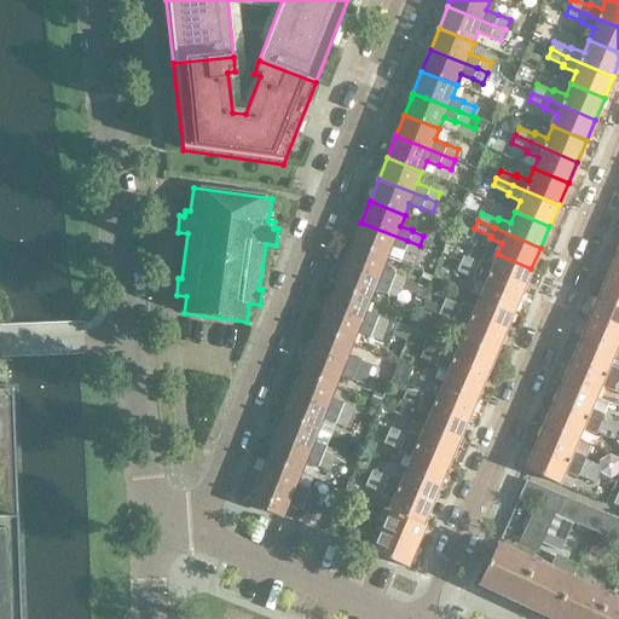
[(360,223),(353,244),(388,258),(392,247),(404,252),(415,255),(420,246),(408,241),(360,223)]
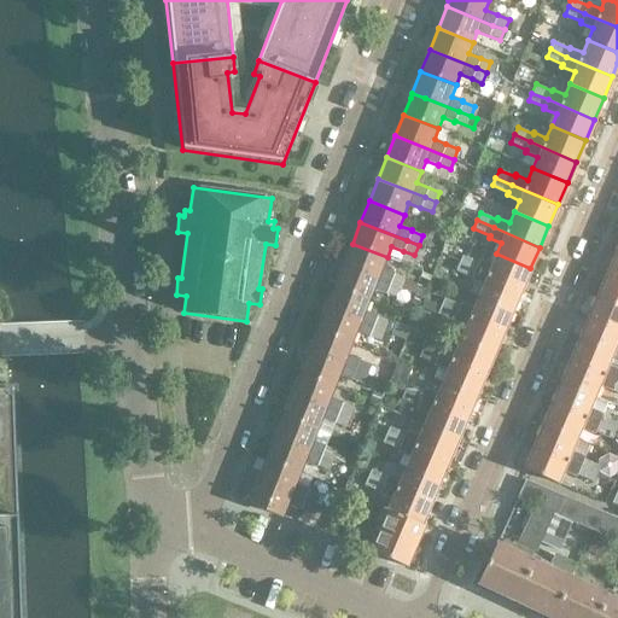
[(353,244),(343,264),(390,284),(402,289),(424,296),(427,287),(383,268),(388,257),(353,244)]
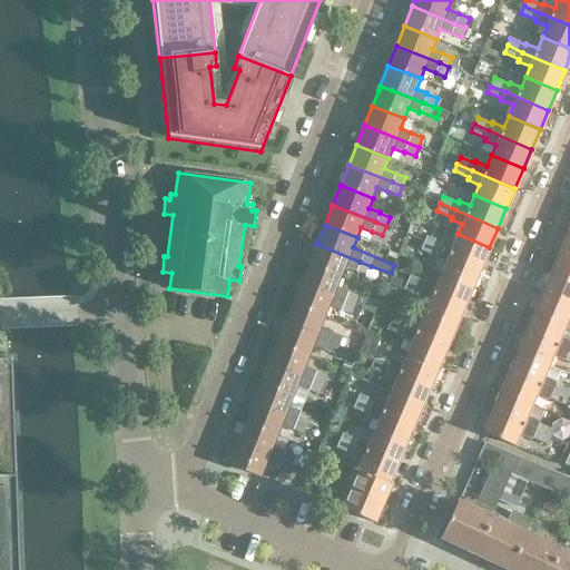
[(423,243),(438,249),(481,267),(489,247),(458,234),(453,244),(442,239),(441,242),(426,235),(423,243)]
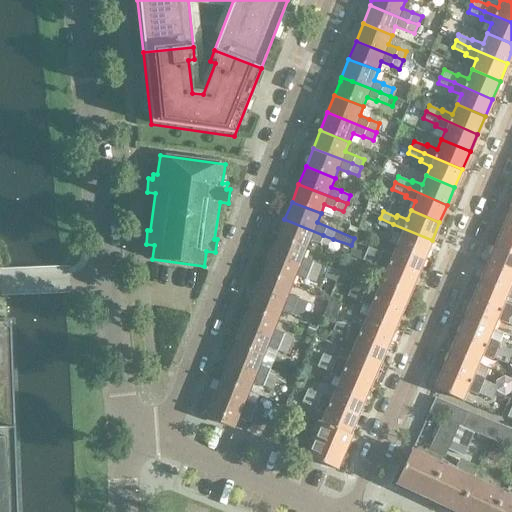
[(511,211),(510,211),(503,228),(511,232),(511,211)]
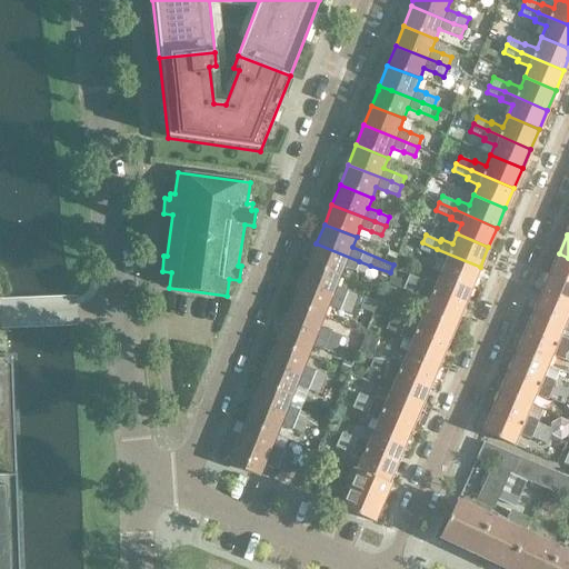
[(419,249),(433,256),(433,258),(445,263),(440,273),(471,287),(480,267),(437,249),(422,242),(419,249)]
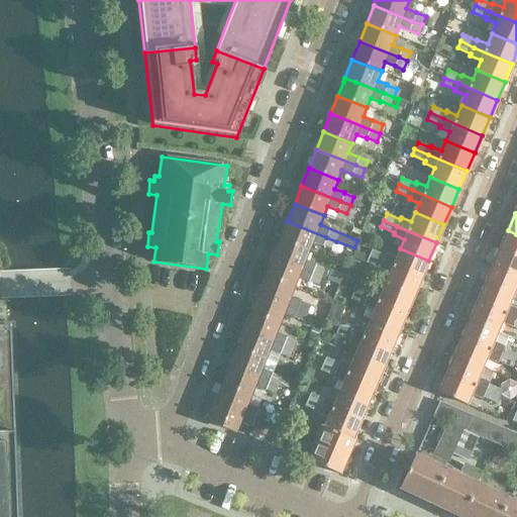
[(287,221),(280,239),(309,251),(313,242),(332,249),(336,241),(326,237),(287,221)]
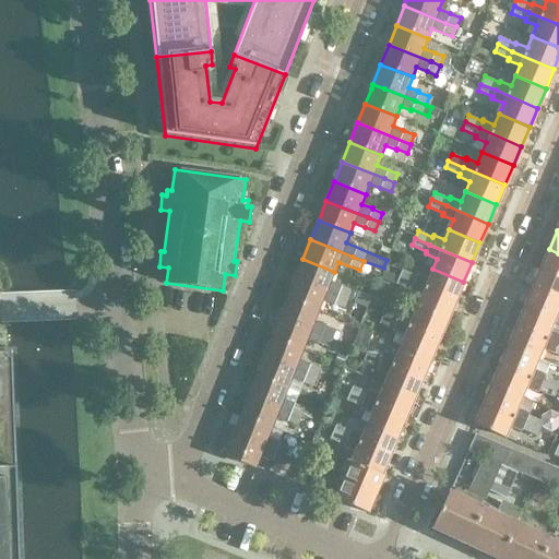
[(558,253),(549,249),(540,269),(558,276),(558,253)]
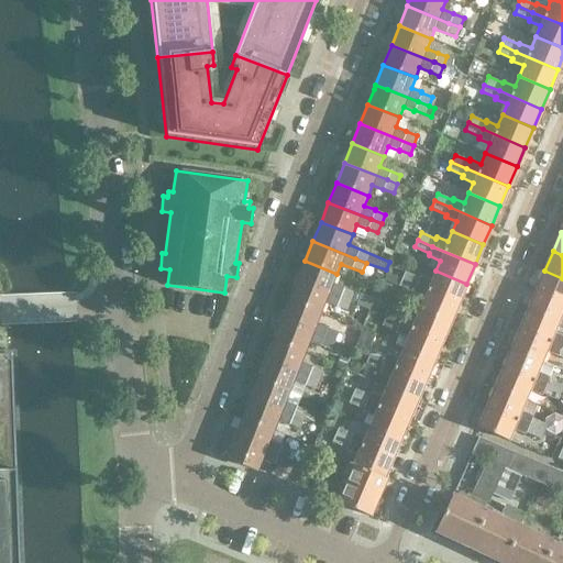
[(305,261),(297,280),(356,305),(360,296),(343,288),(333,284),(337,274),(305,261)]
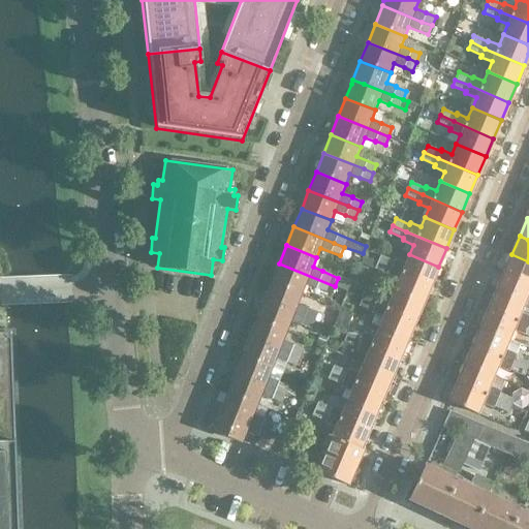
[(377,262),(391,268),(431,285),(438,267),(409,254),(405,263),(395,259),(394,260),(380,255),(377,262)]
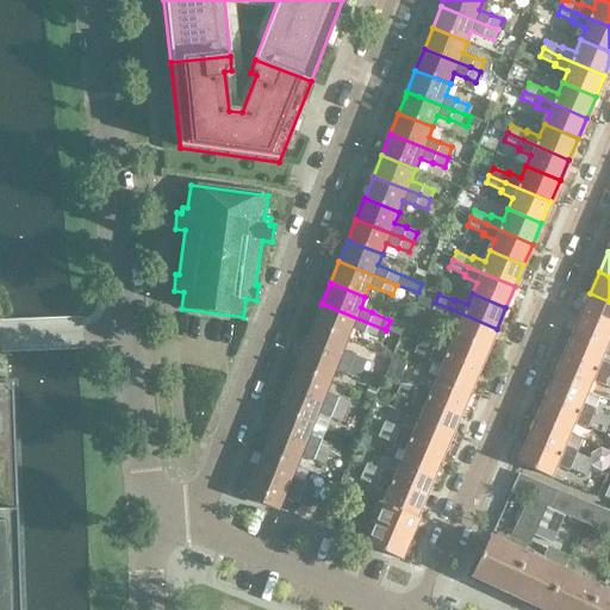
[(609,302),(590,293),(582,315),(609,327),(609,302)]
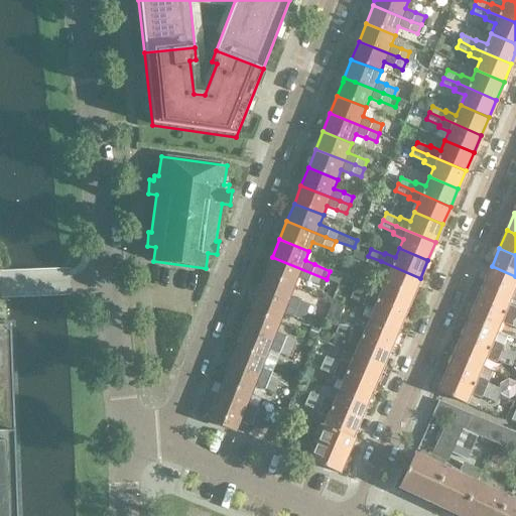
[(353,256),(379,267),(378,269),(388,274),(384,283),(412,295),(420,278),(381,261),(368,256),(355,250),(353,256)]
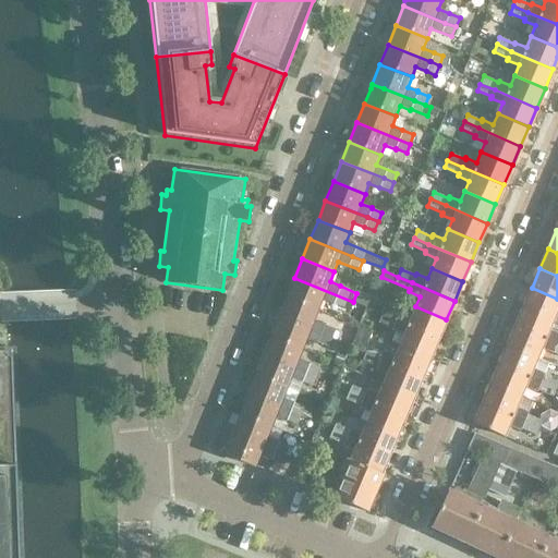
[(294,278),(287,298),(318,310),(323,300),(334,304),(350,311),(353,302),(294,278)]
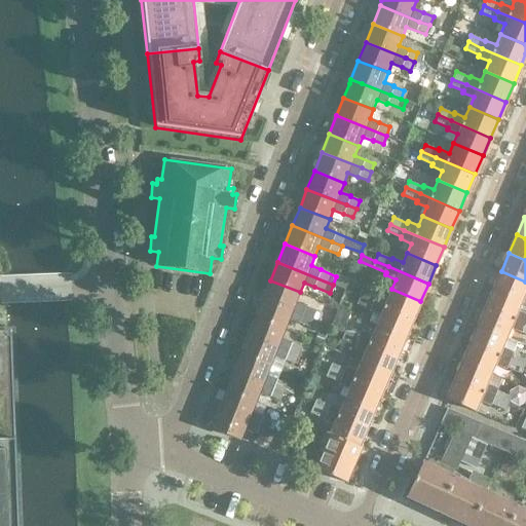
[(525,282),(501,271),(493,289),(522,301),(525,292),(525,282)]
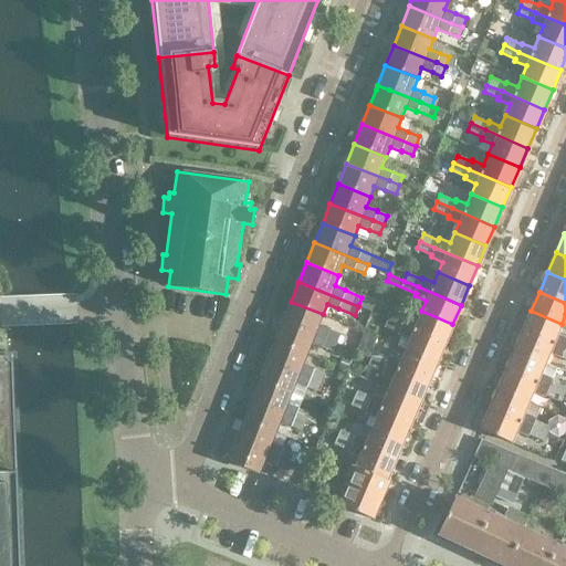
[(291,302),(283,322),(326,338),(336,343),(341,334),(329,329),(329,328),(320,325),(323,314),(291,302)]
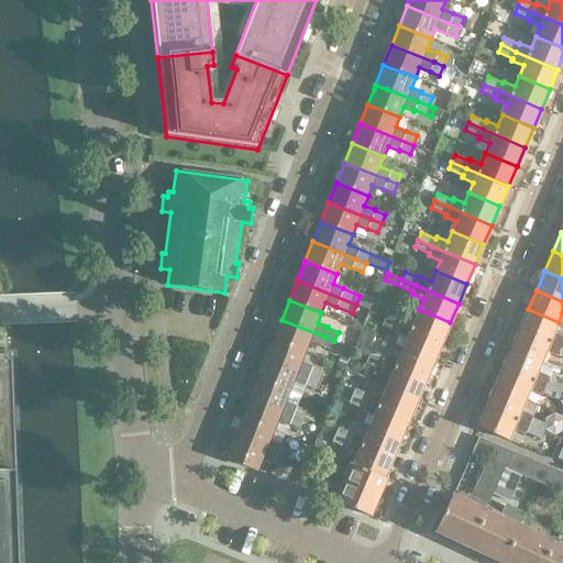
[(385,318),(399,324),(442,342),(450,322),(419,309),(415,320),(404,315),(403,317),(388,311),(385,318)]
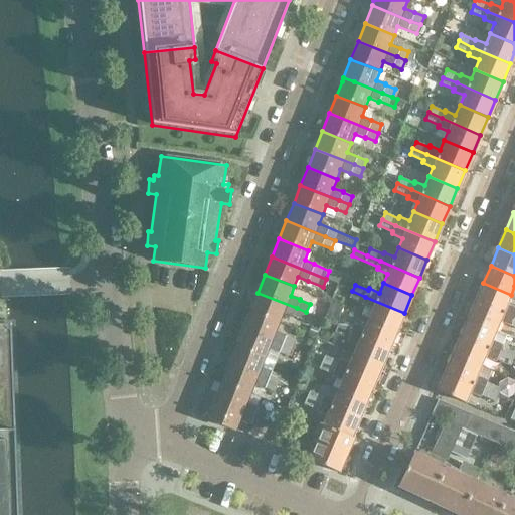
[(483,283),(476,301),(514,317),(514,307),(507,305),(511,295),(483,283)]
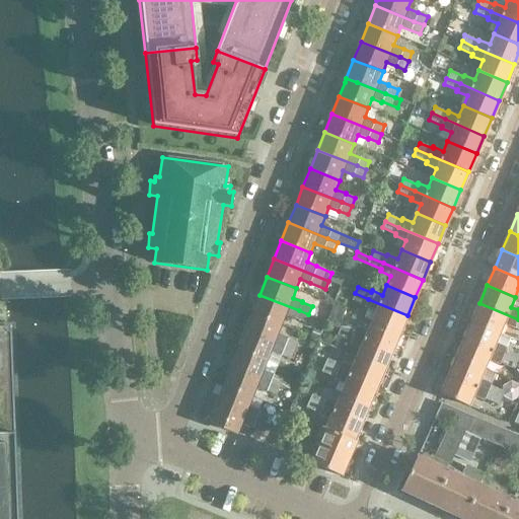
[(352,300),(366,305),(365,307),(375,311),(371,321),(399,334),(408,315),(368,299),(355,293),(352,300)]
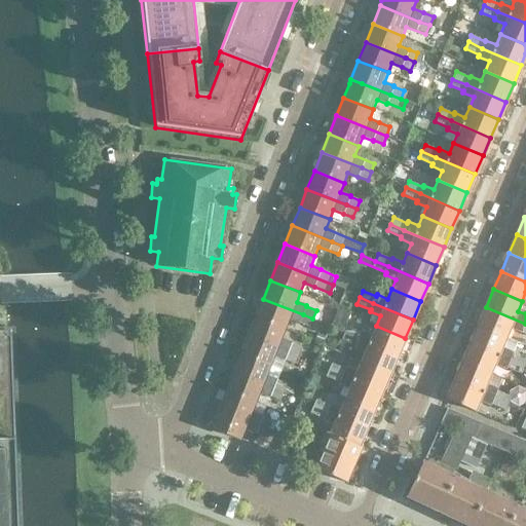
[(263,299),(256,316),(286,329),(290,320),(299,324),(300,323),(309,327),(312,318),(303,314),(263,299)]
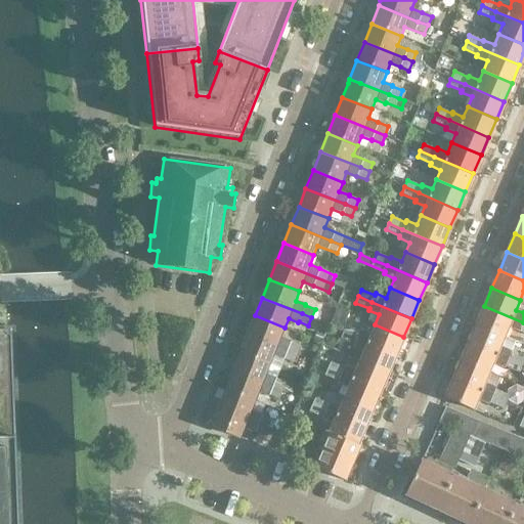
[(484,306),(476,324),(505,337),(509,328),(523,333),(523,322),(484,306)]
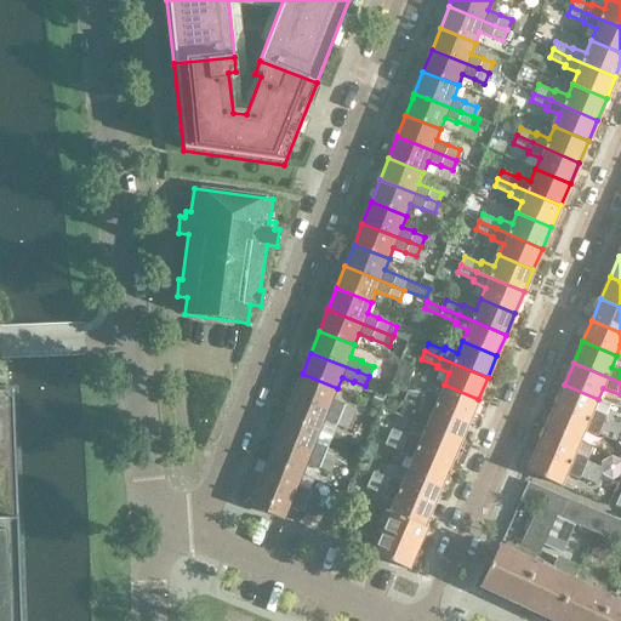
[(302,374),(294,396),(352,420),(355,410),(345,405),(345,404),(332,399),(337,388),(302,374)]
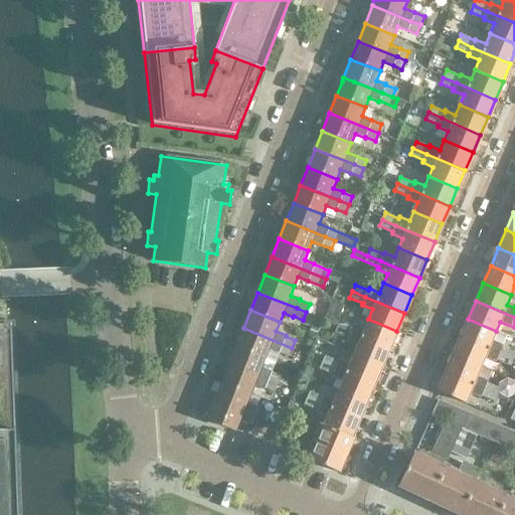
[(337,327),(350,332),(388,349),(396,331),(368,319),(364,329),(353,324),(353,325),(340,320),(337,327)]
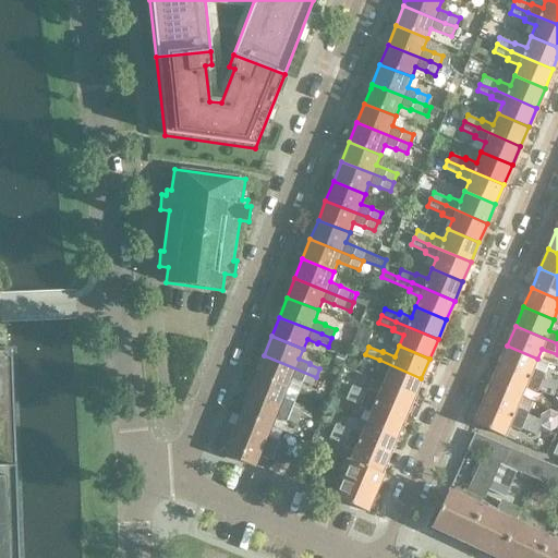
[(507,346),(499,365),(555,388),(557,380),(533,371),(537,359),(507,346)]
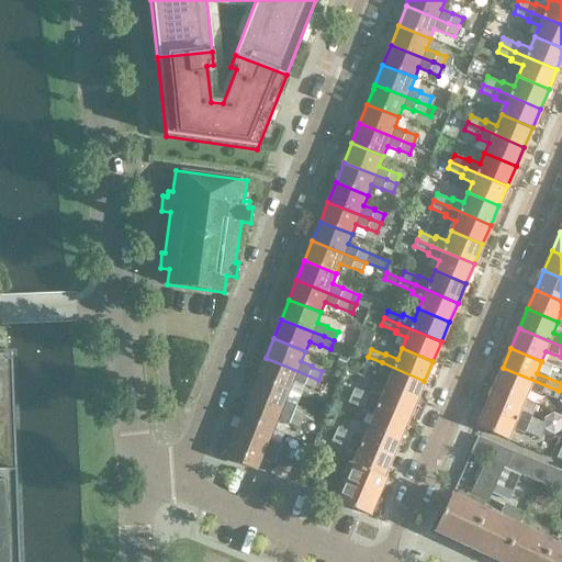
[(0,561),(19,561),(11,355),(0,355),(0,561)]
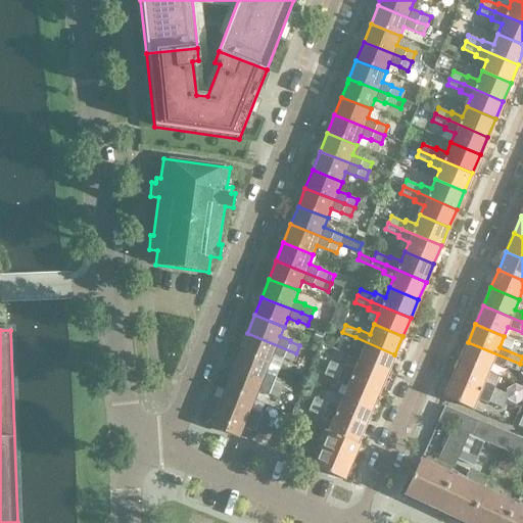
[(339,338),(352,344),(351,345),(363,350),(359,360),(387,372),(394,354),(355,337),(342,332),(339,338)]
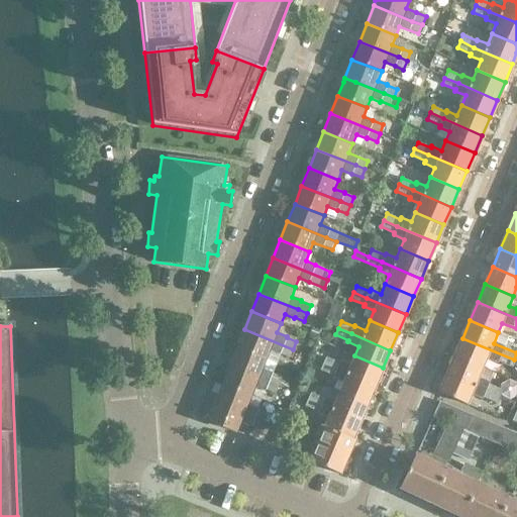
[(244,329),(237,347),(277,364),(280,354),(290,357),(293,349),(244,329)]
